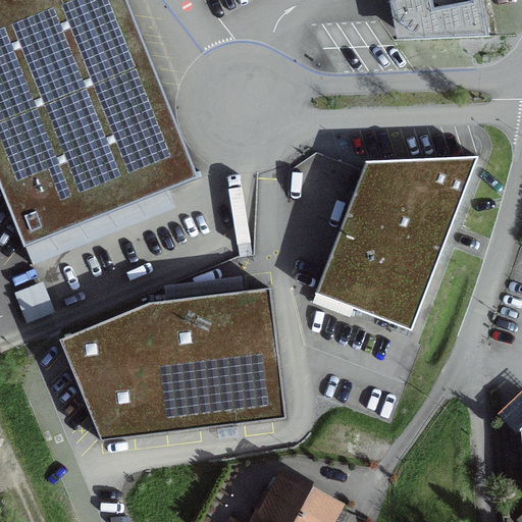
[(197,179),(124,0),(0,0),(0,193),(22,249),(197,179)]
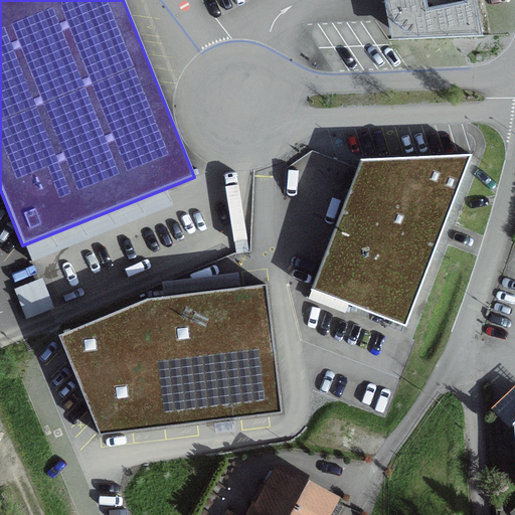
[(383,0),(391,40),(481,36),(474,0),(383,0)]
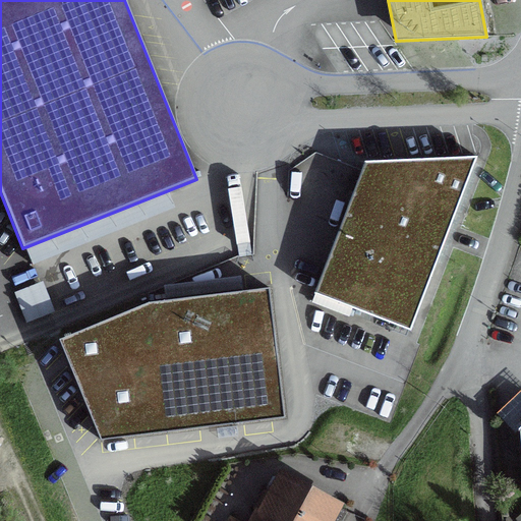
[(309,294),(412,331),(474,158),(361,160),(309,294)]
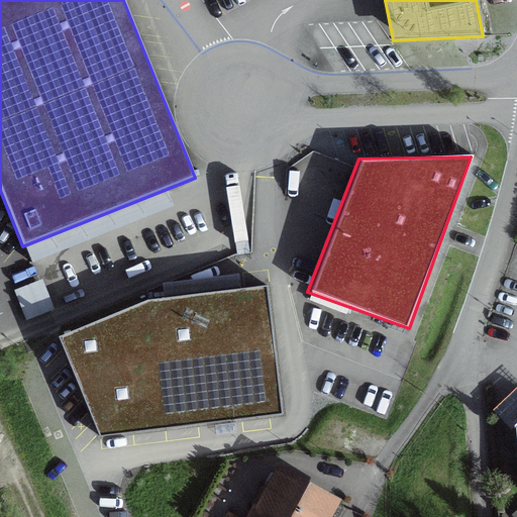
[(60,336),(99,437),(283,415),(268,285),(145,300),(60,336)]
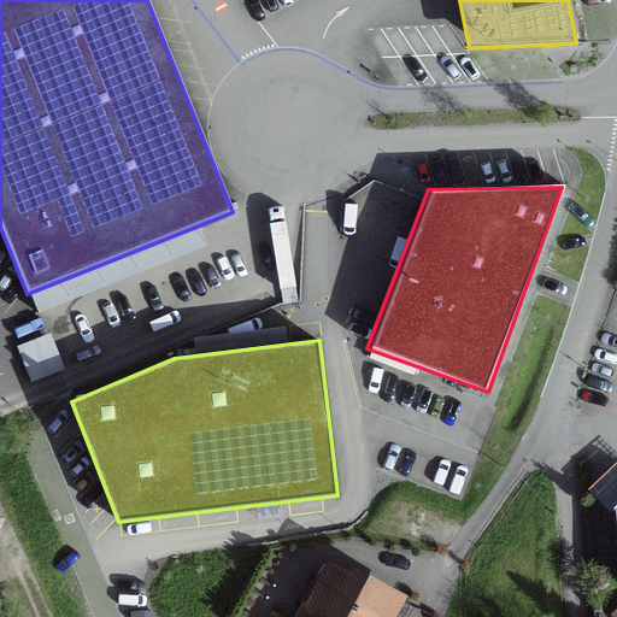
[(387,616),(398,599),(335,565),(306,616),(387,616)]
